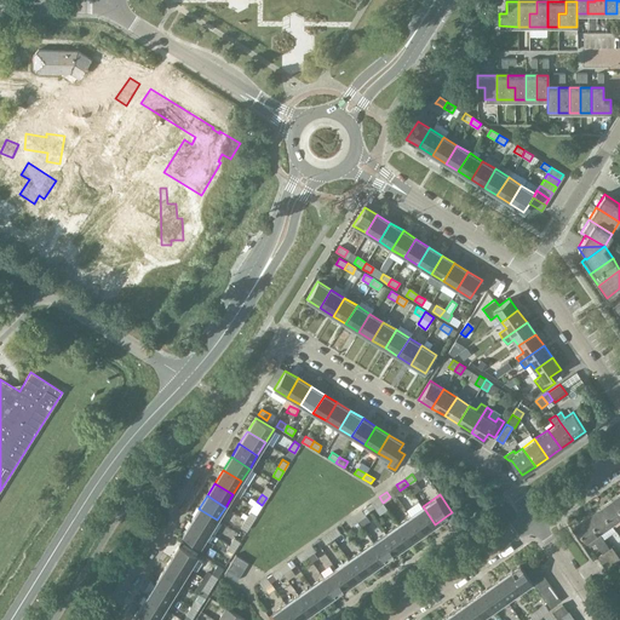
[(374,507),(383,503),(379,497),(371,503),(374,507)]
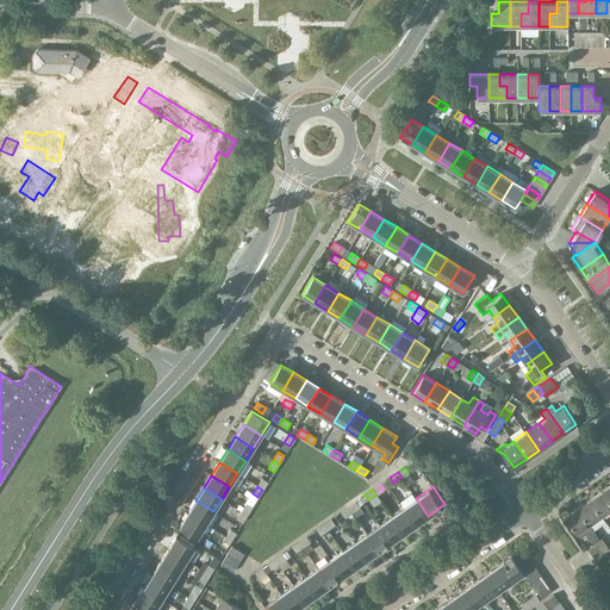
[(601,515),(609,508),(609,502),(602,490),(590,498),(601,515)]
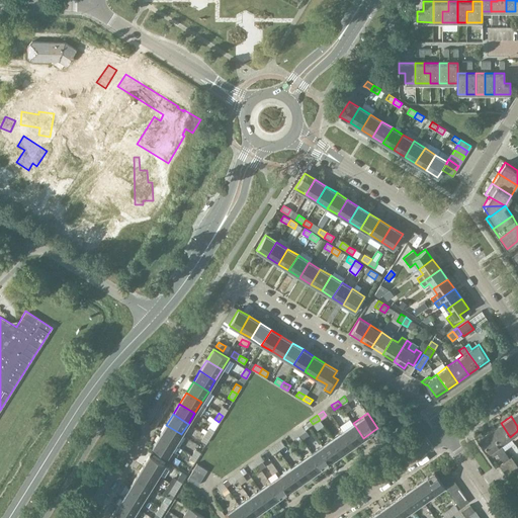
[(353,445),(363,438),(353,423),(343,430),(353,445)]
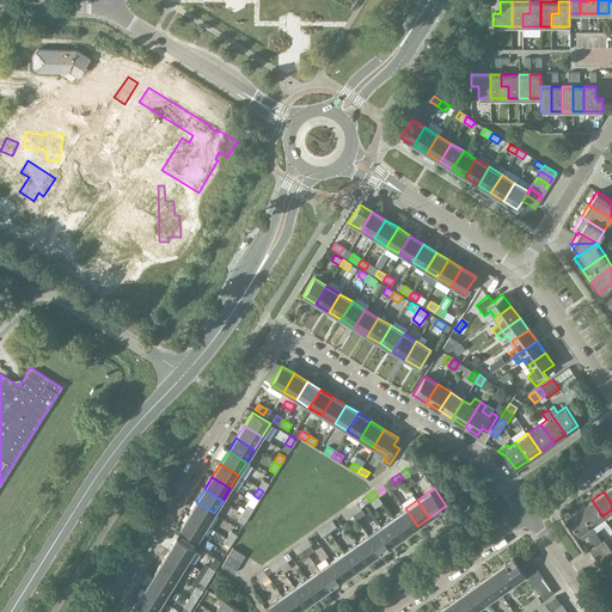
[(591,525),(603,516),(592,500),(579,508),(591,525)]
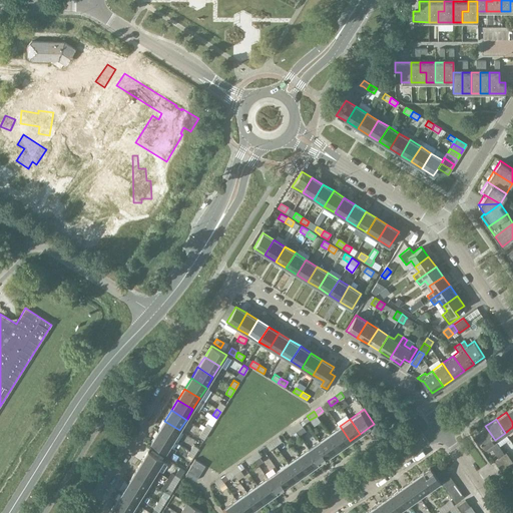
[(172,441),(179,430),(164,421),(157,432),(172,441)]
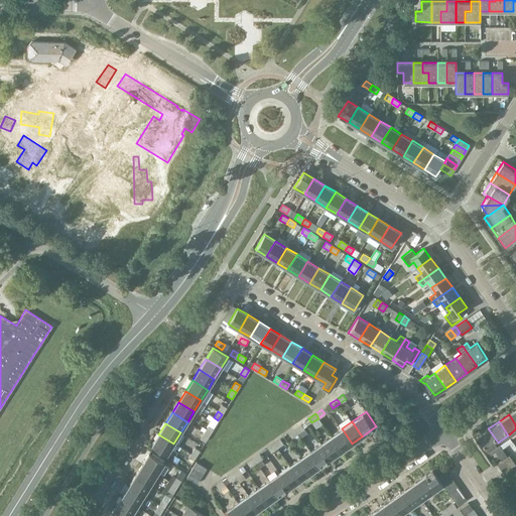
[(301,423),(294,428),(297,432),(304,428),(301,423)]
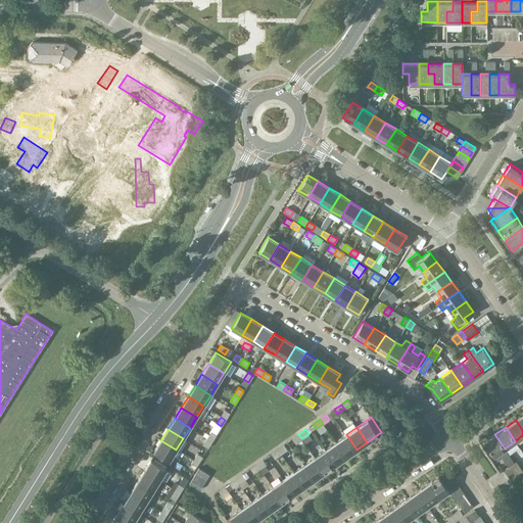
[(211,441),(216,434),(211,431),(206,438),(211,441)]
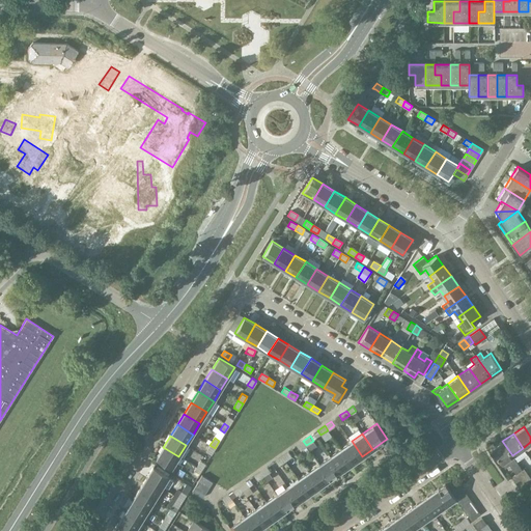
[(303,441),(297,445),(300,450),(306,445),(303,441)]
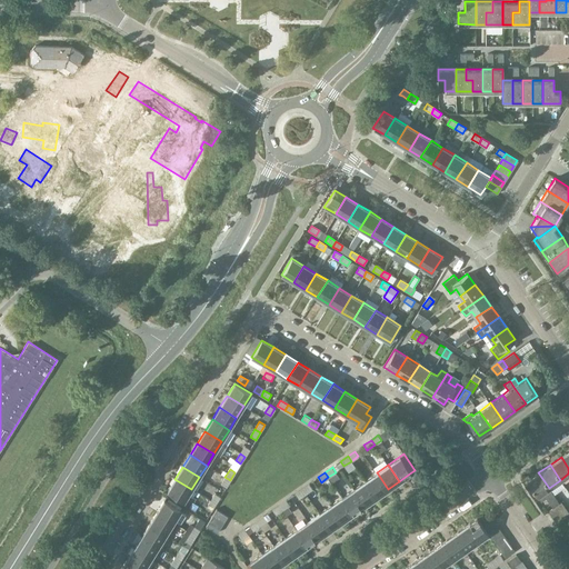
[(376,497),(388,489),(377,472),(365,481),(376,497)]
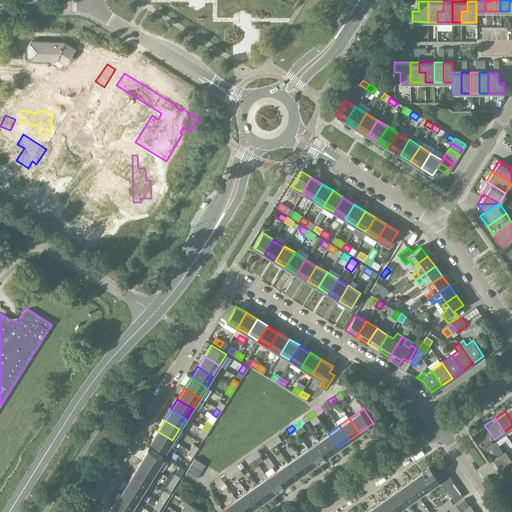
[(484,425),(474,433),(483,446),(486,451),(497,443),(494,439),(484,425)]
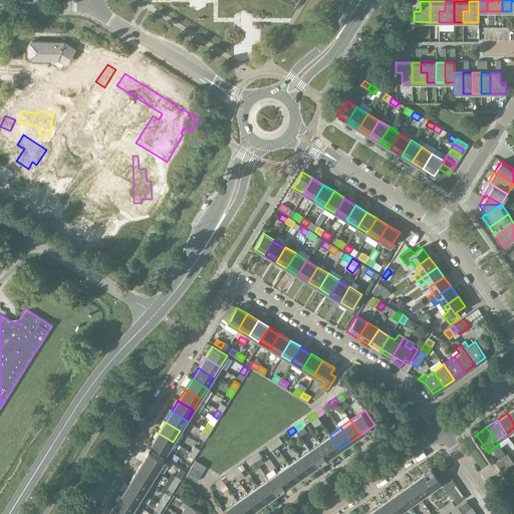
[(204,440),(208,434),(203,431),(199,437),(204,440)]
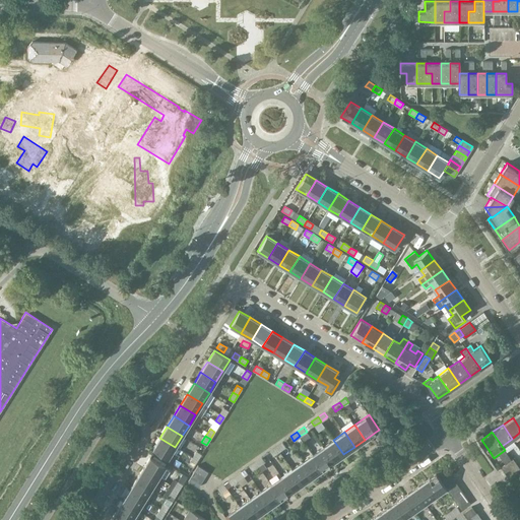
[(168,458),(175,447),(159,438),(153,449),(168,458)]
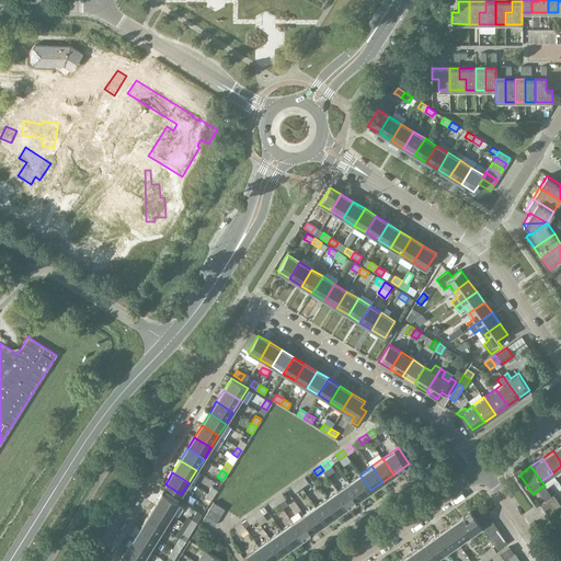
[(359,497),(370,490),(359,474),(348,482),(359,497)]
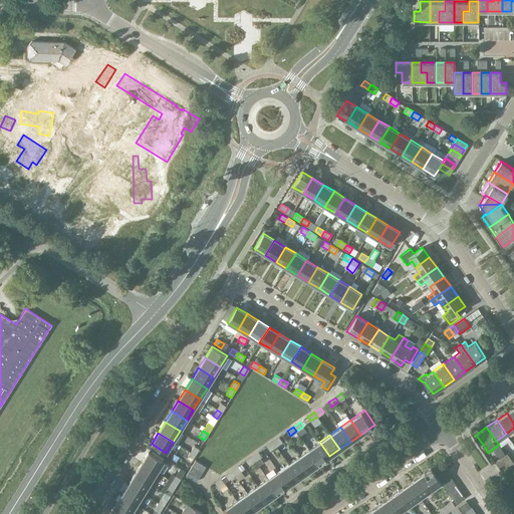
[(282,441),(279,437),(272,441),(276,446),(282,441)]
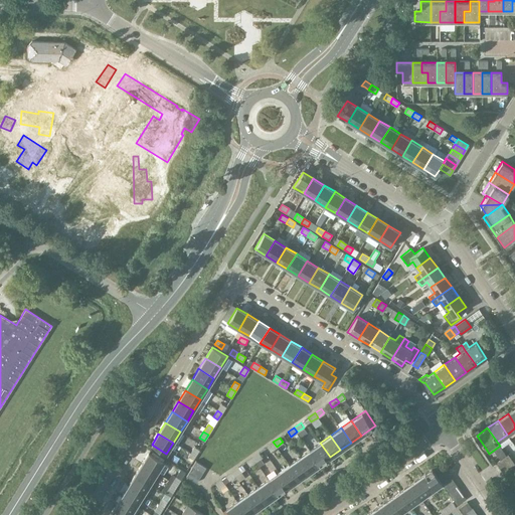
[(270,451),(277,447),(273,442),(267,447),(270,451)]
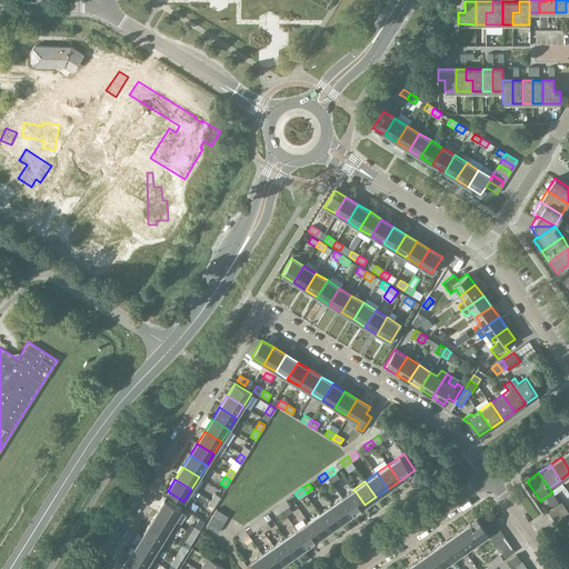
[(353,512),(365,505),(353,489),(342,497),(353,512)]
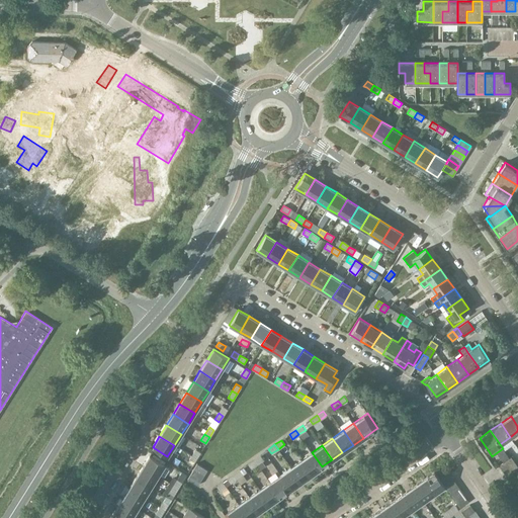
[(196,459),(200,452),(195,449),(191,456),(196,459)]
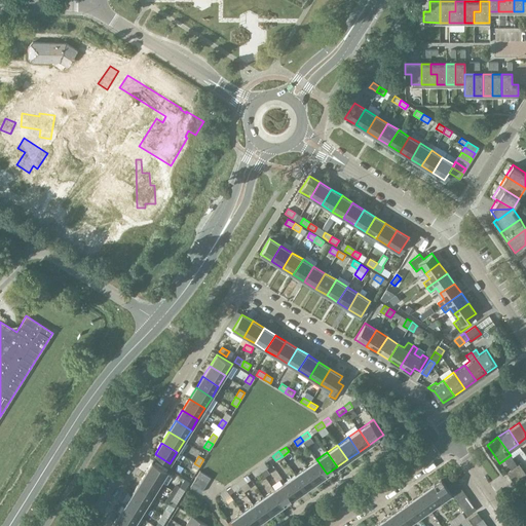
[(184,457),(179,465),(183,468),(188,460),(184,457)]
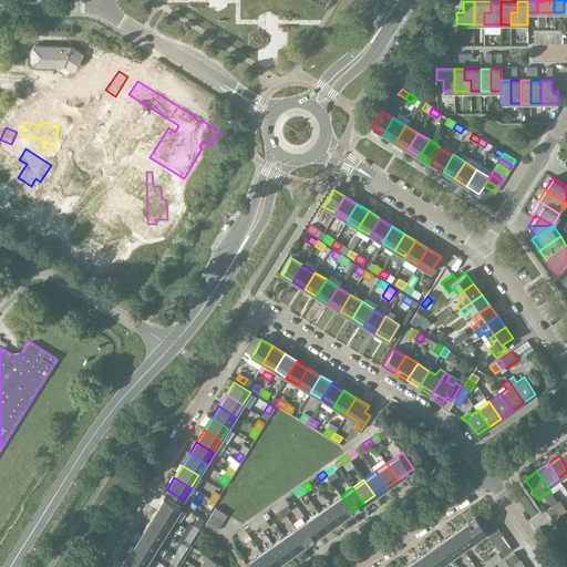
[(341,519),(352,511),(341,495),(330,503),(341,519)]
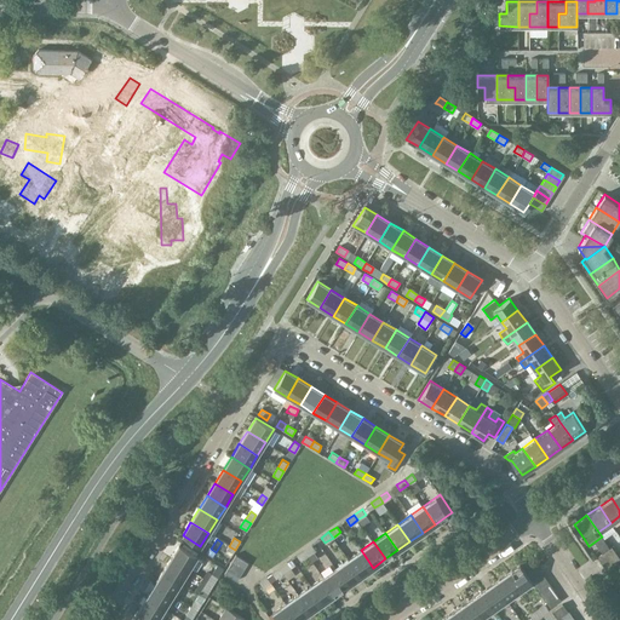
[(304,550),(308,555),(315,550),(311,544),(304,550)]
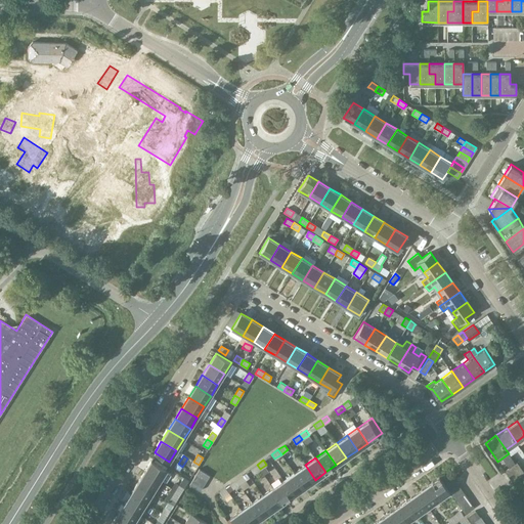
[(159,482),(166,470),(167,470),(151,461),(144,472),(159,482)]
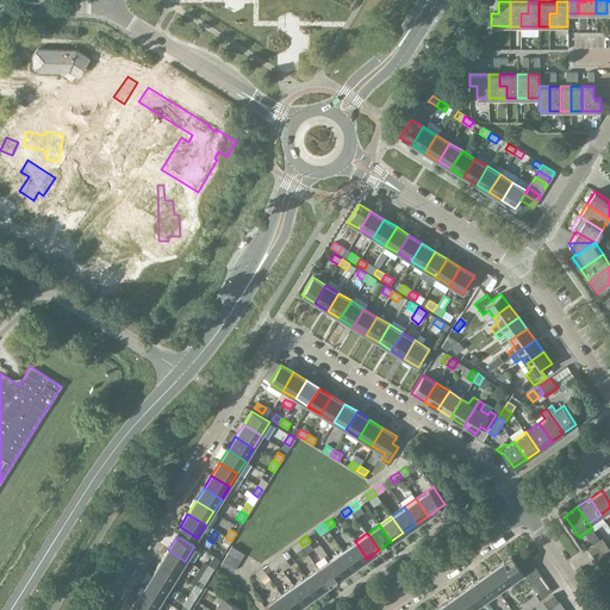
[(226,548),(231,541),(225,537),(221,545),(226,548)]
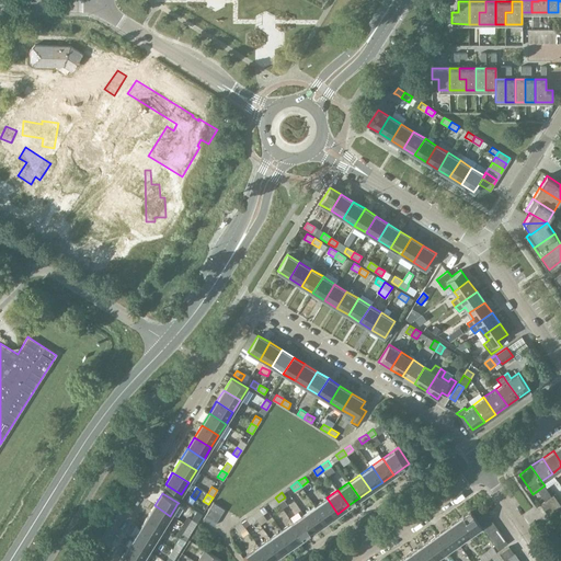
[(544,508),(557,500),(552,494),(540,504),(544,508)]
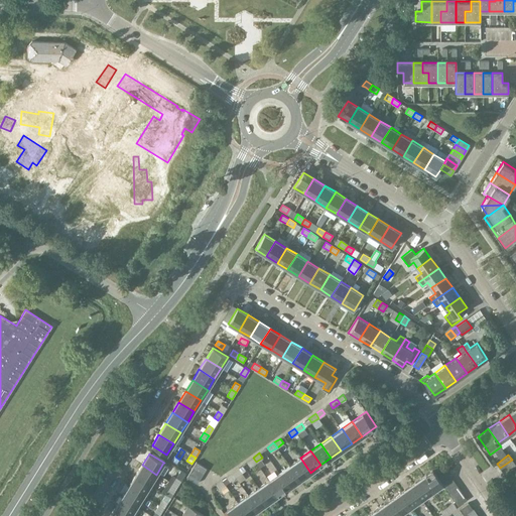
[(250,467),(256,462),(253,458),(247,462),(250,467)]
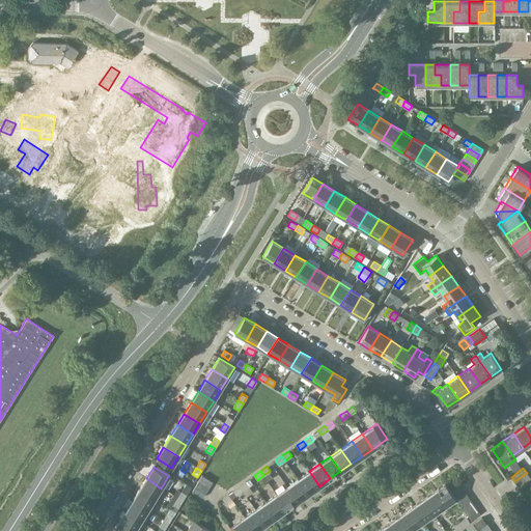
[(308,494),(319,486),(309,471),(298,479),(308,494)]
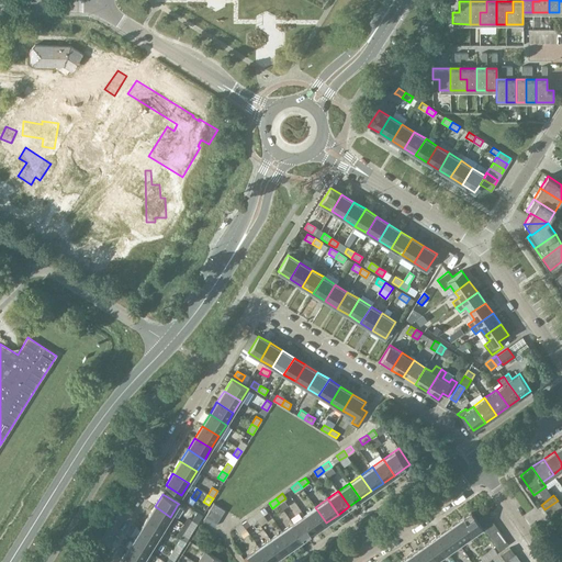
[(549,515),(561,506),(558,501),(544,509),(549,515)]
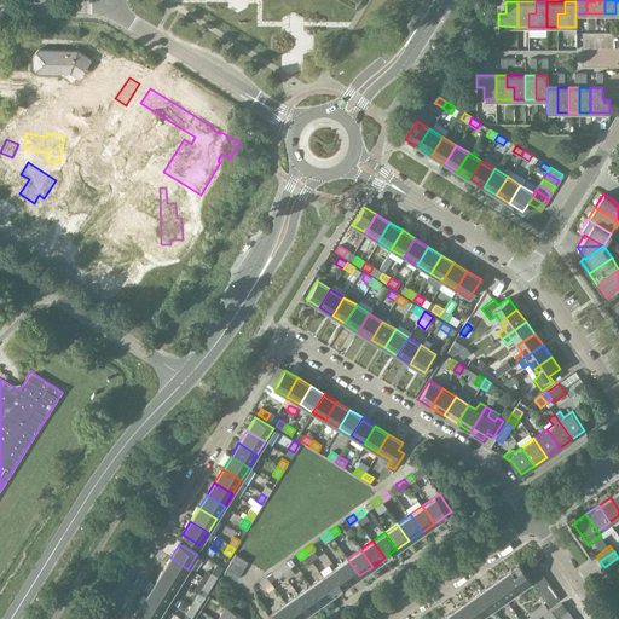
[(231,562),(227,566),(239,573),(242,570),(248,561),(236,554),(231,562)]
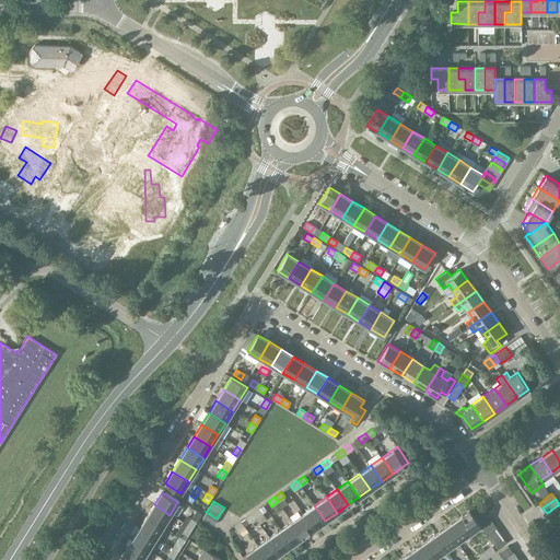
[(163,526),(170,515),(154,504),(147,516),(163,526)]
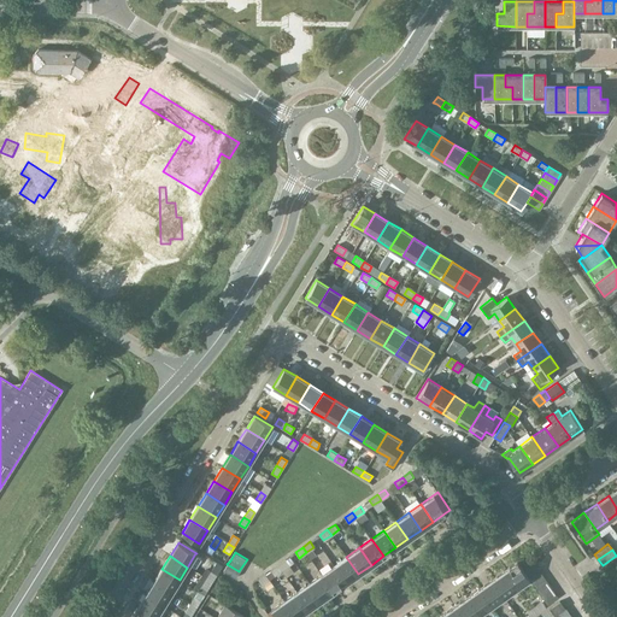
[(346,582),(358,574),(346,557),(334,565),(346,582)]
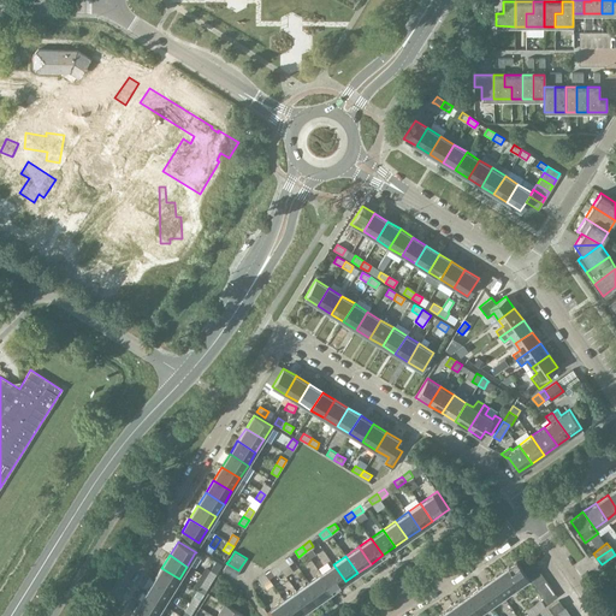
[(277,563),(280,569),(289,563),(285,558),(277,563)]
